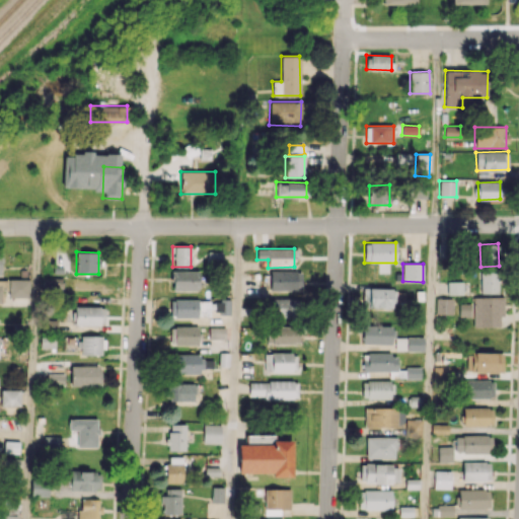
[(198,291),(199,272),(171,271),(171,290),(198,291)]
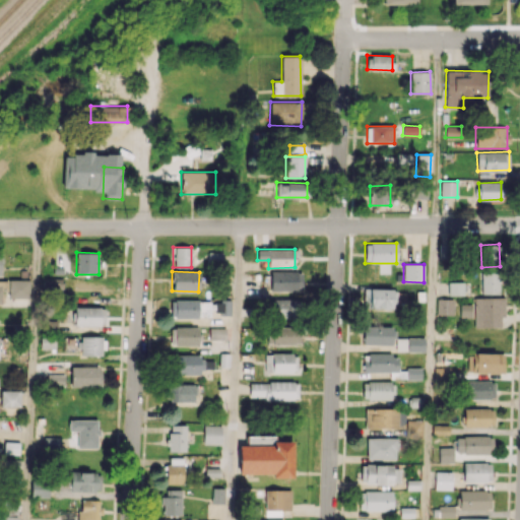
[(302,291),(302,271),(270,272),(270,291),(302,291)]
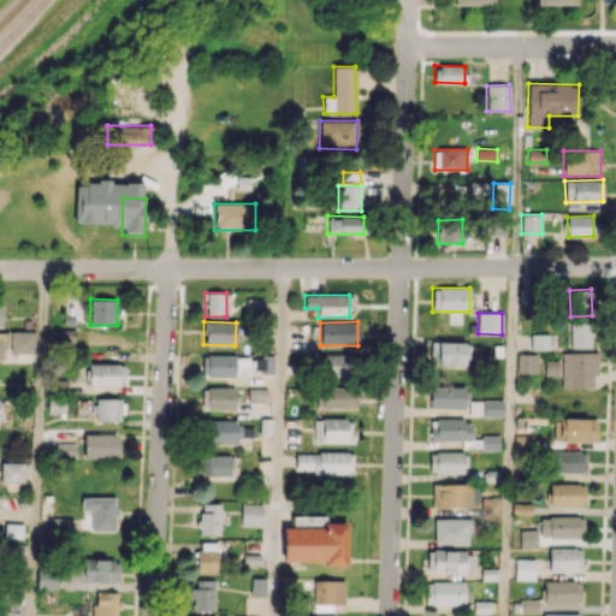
[(570,348),(592,348),(592,323),(570,321),(570,348)]
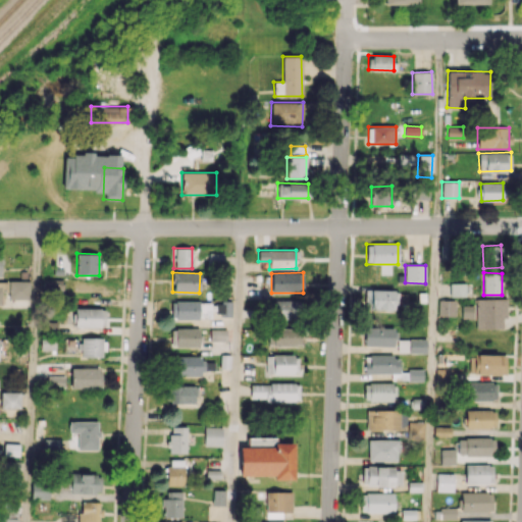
[(30,281),(9,280),(8,299),(30,299),(30,281)]
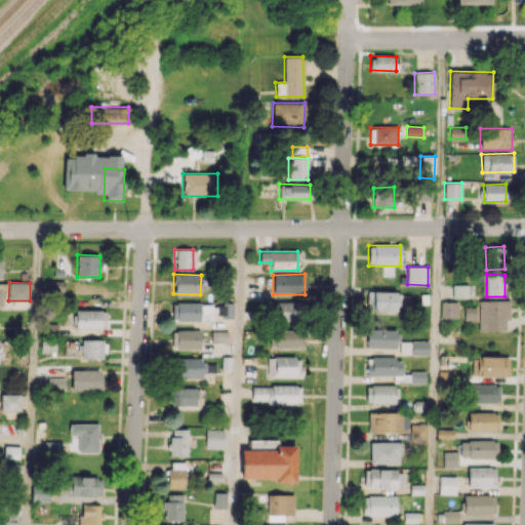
[(0,283),(0,306),(2,307),(1,293),(8,292),(8,283),(0,283)]
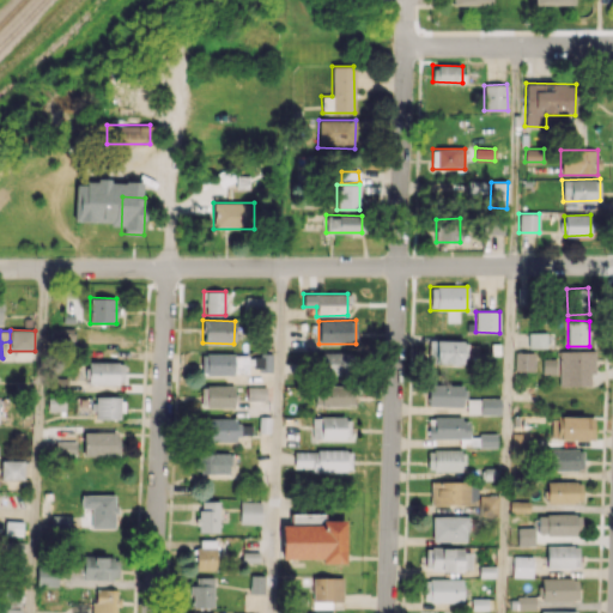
[(546,347),(546,333),(528,333),(528,347),(546,347)]
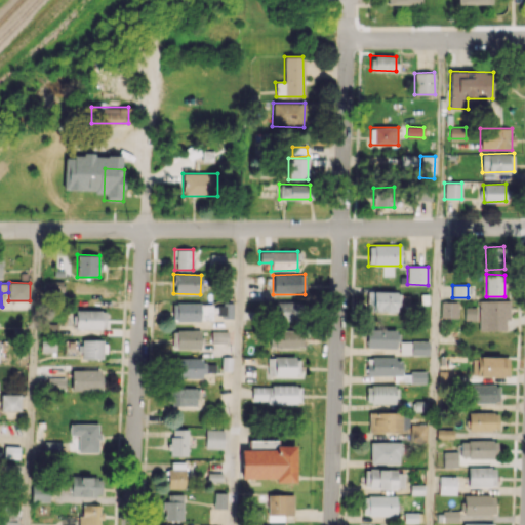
[(399,312),(399,291),(367,292),(368,313),(399,312)]
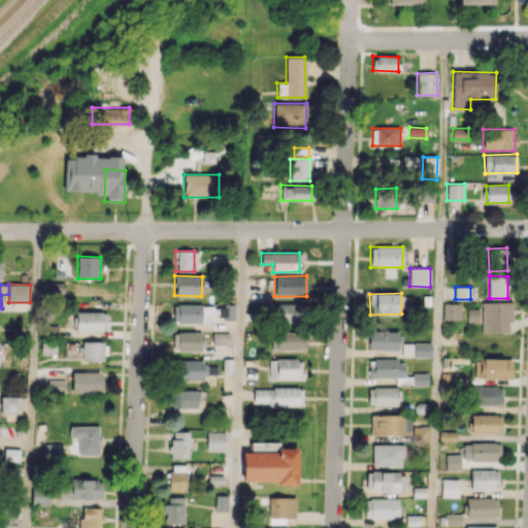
[(482,301),(482,332),(508,333),(508,322),(513,322),(513,302),(482,301)]
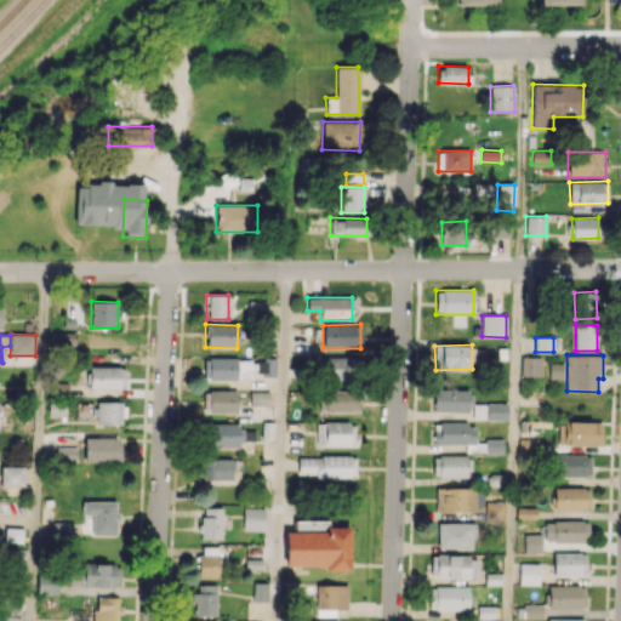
[(353,358),(324,357),(324,381),(353,381),(353,358)]
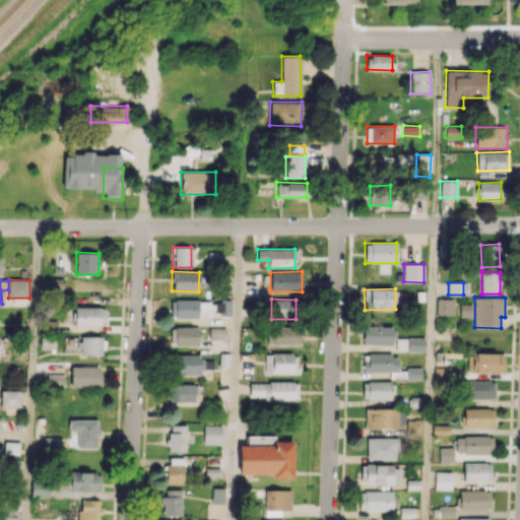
[(453,299),(437,299),(436,315),(453,315),(453,299)]
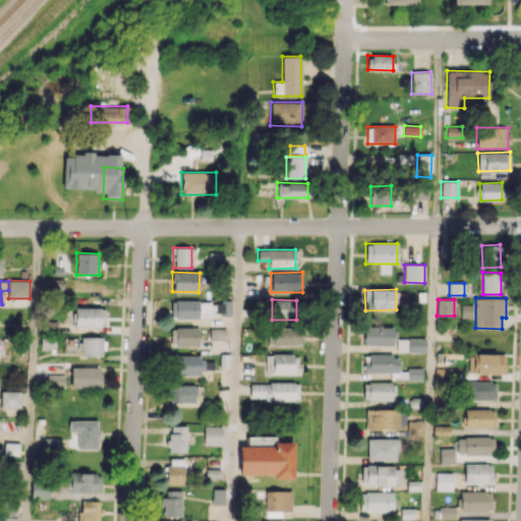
[(211,301),(170,300),(170,319),(210,319),(211,301)]
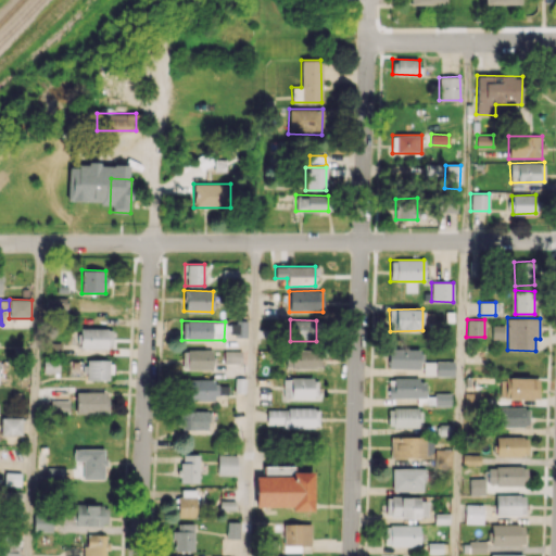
[(229,336),(247,336),(247,321),(229,321),(229,336)]
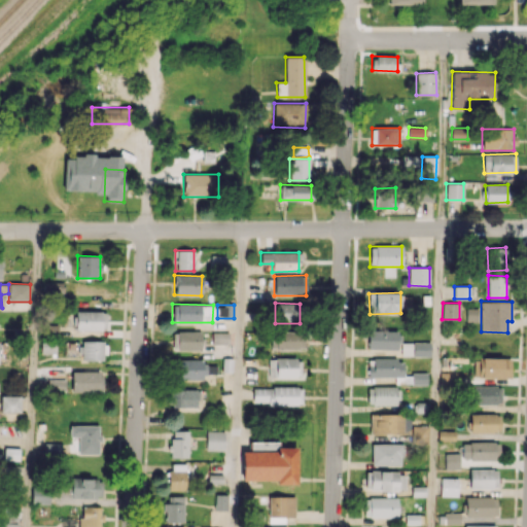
[(466,321),(477,322),(478,308),(466,308),(466,321)]
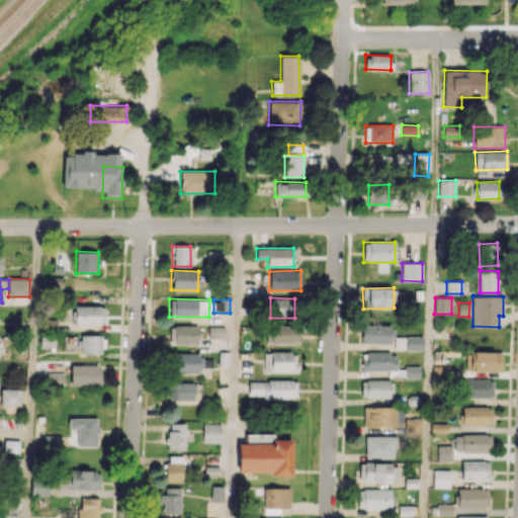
[(104,325),(104,306),(74,306),(74,324),(104,325)]
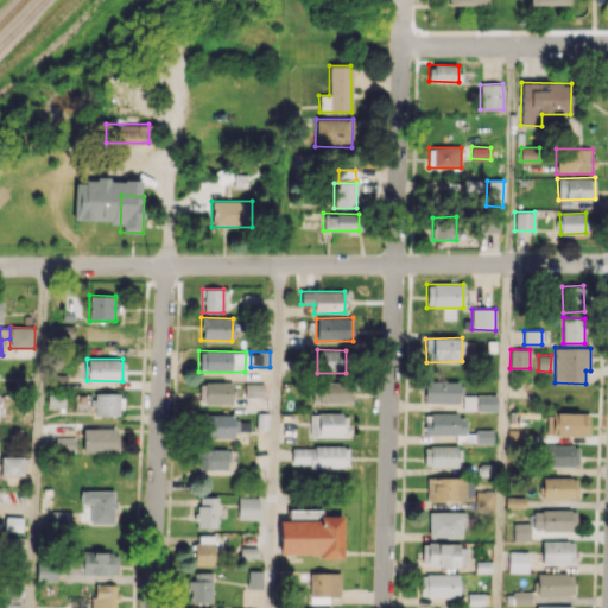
[(424,404),(461,403),(461,380),(424,381),(424,404)]
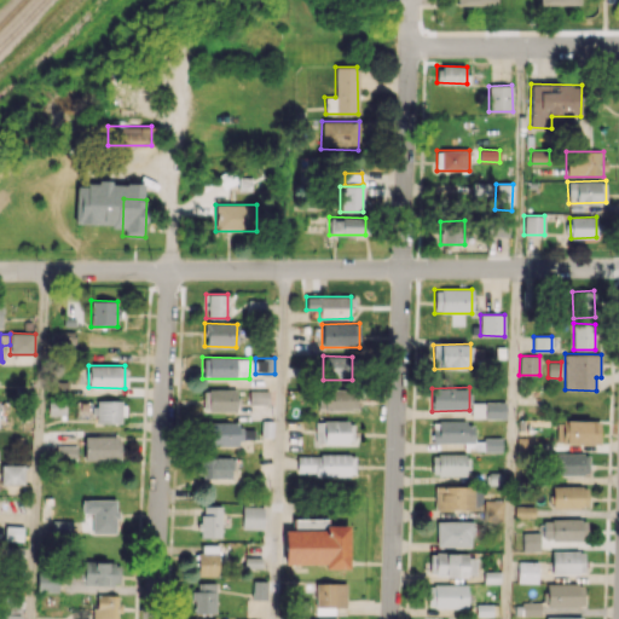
[(318,388),(317,409),(356,410),(357,389),(318,388)]
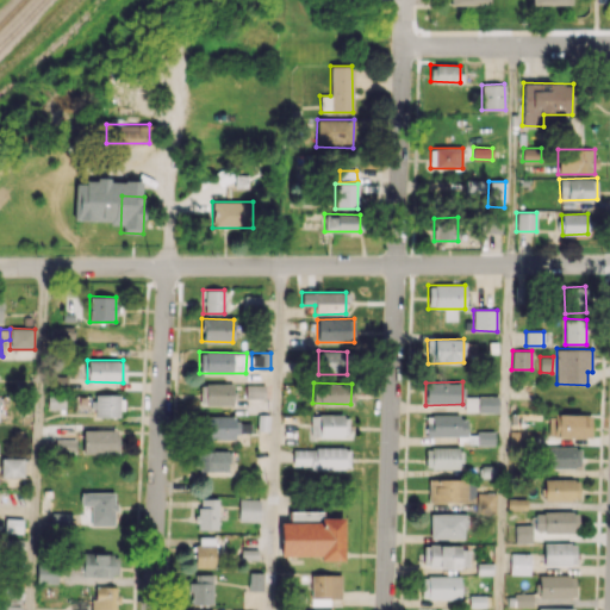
[(234,384),(199,384),(200,405),(234,405),(234,384)]
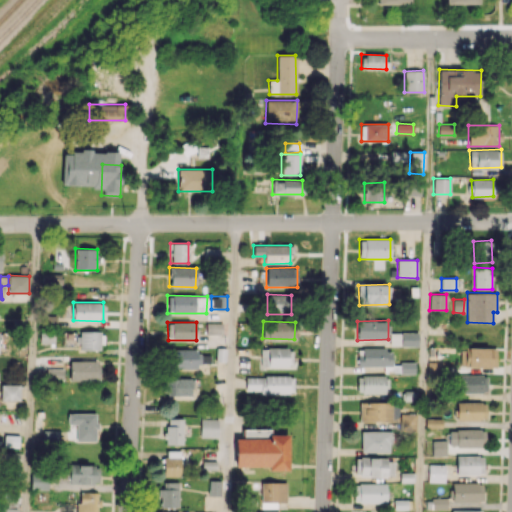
[(205,334),(222,335),(222,323),(206,323),(205,334)]
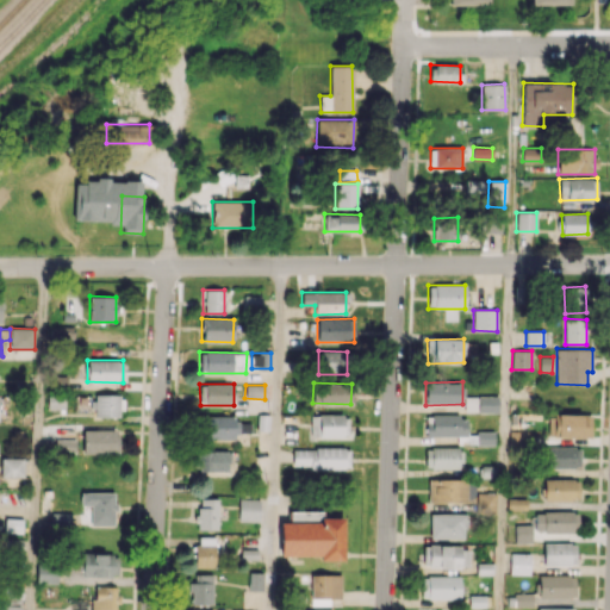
[(122,396),(95,394),(94,417),(122,417),(122,396)]
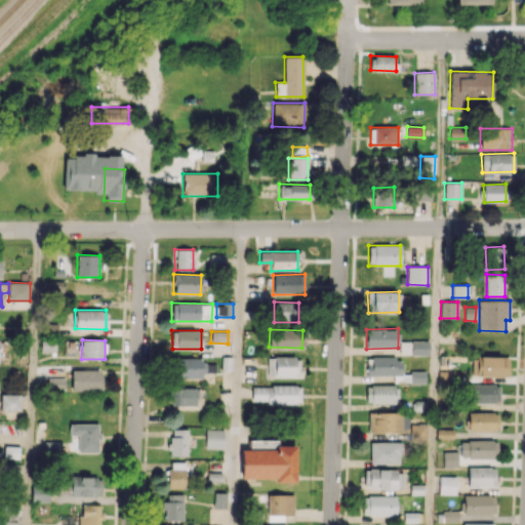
[(429,355),(428,341),(399,341),(400,355),(429,355)]
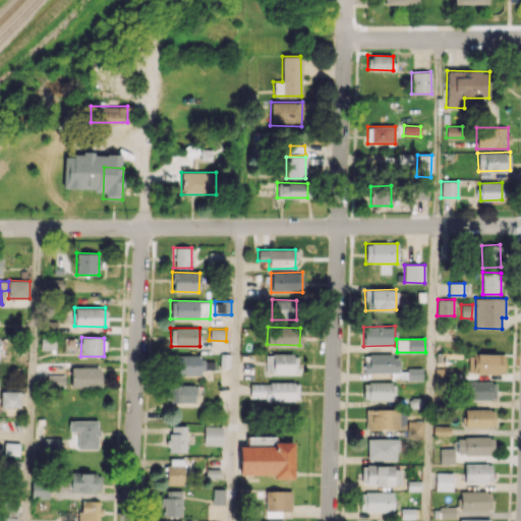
[(505,373),(505,354),(468,353),(468,372),(505,373)]
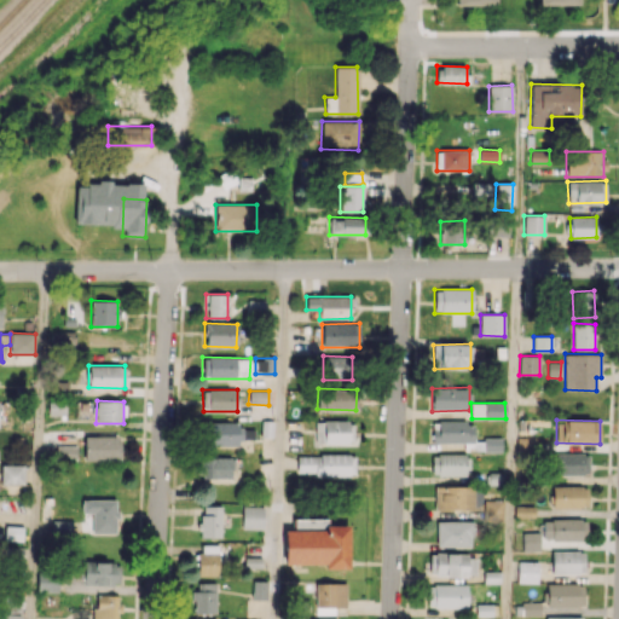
[(464,443),(464,451),(501,451),(501,439),(473,439),(473,421),(432,422),(432,443),(464,443)]
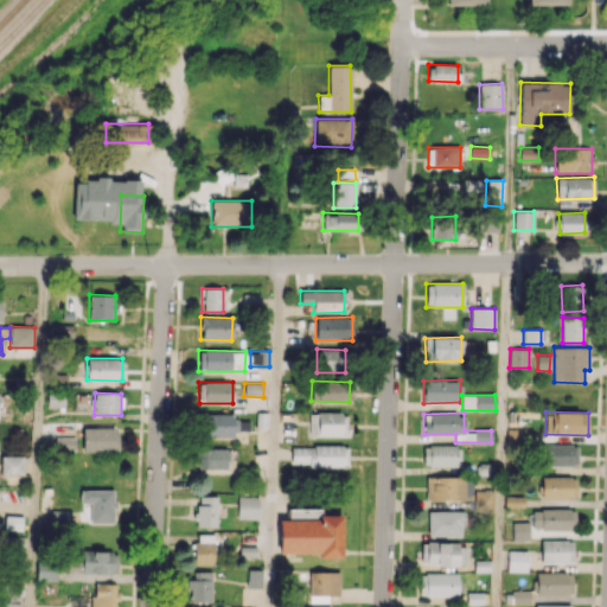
[(234,414),(202,414),(202,438),(234,438),(234,432),(249,432),(249,421),(232,420),(234,414)]
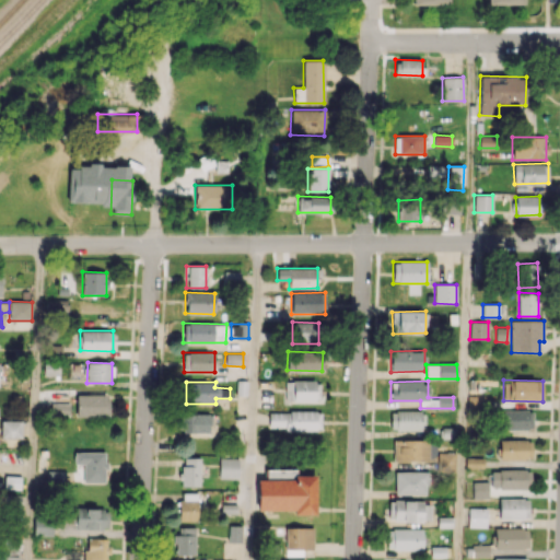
[(76,416),(108,417),(108,395),(77,395),(76,416)]
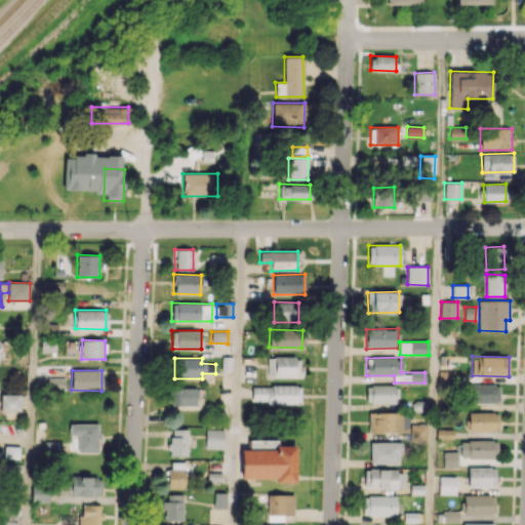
[(499,403),(499,385),(469,384),(469,402),(499,403)]
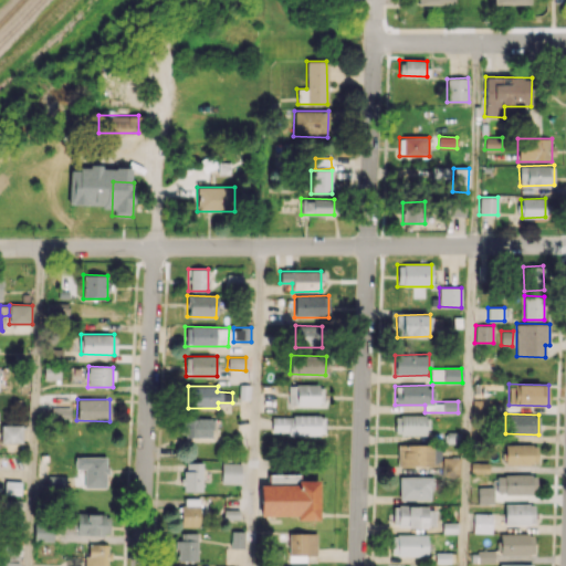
[(427,435),(427,415),(394,415),(395,436),(427,435)]
